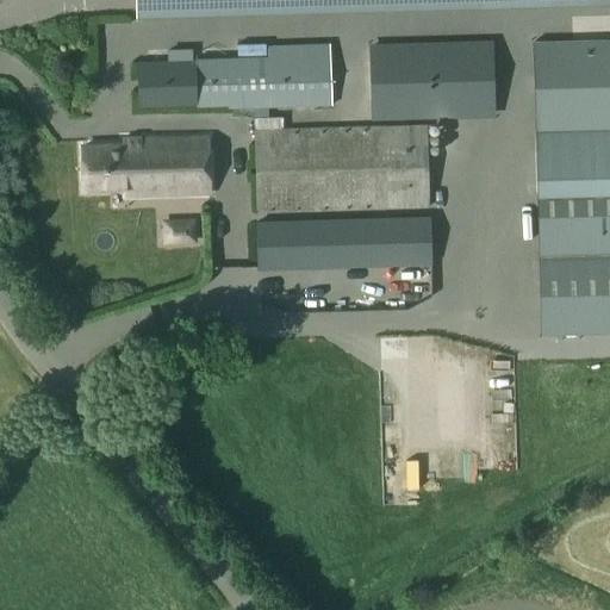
[(609,0),(132,0),(134,18),(609,4),(609,0)]
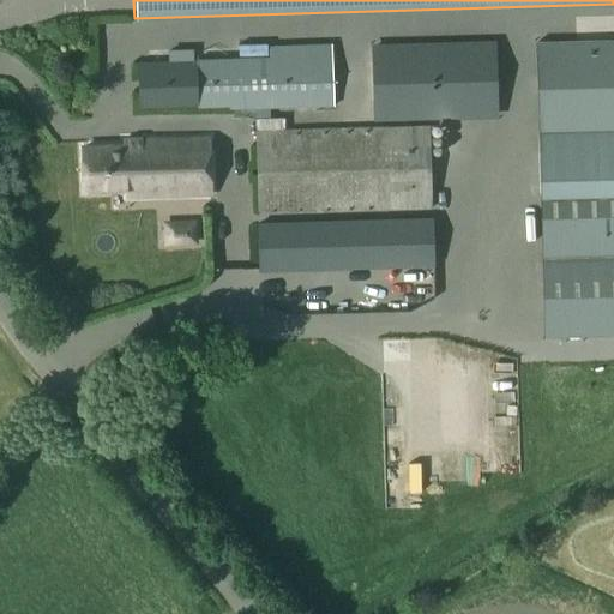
[(613,41),(536,44),(540,134),(613,132),(613,41)]
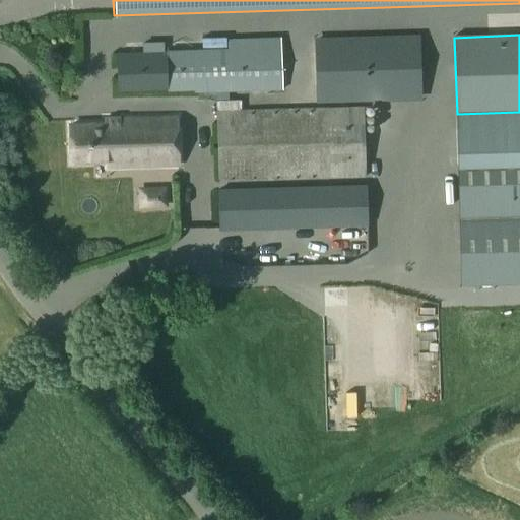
[(421,96),(419,37),(332,39),(318,40),(320,100),(421,96)]
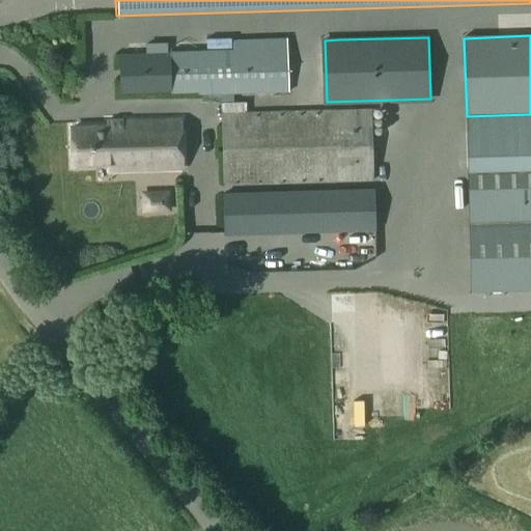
[(168,55),(119,57),(120,94),(200,91),(200,94),(288,92),(286,40),(234,42),(234,52),(168,54),(168,55)]
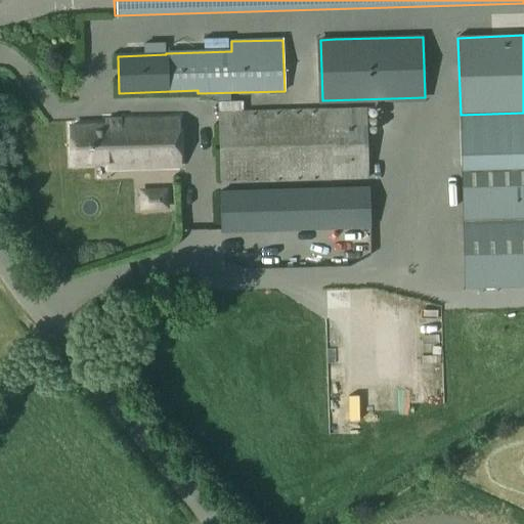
[(365,108),(218,113),(219,184),(368,180),(365,108)]
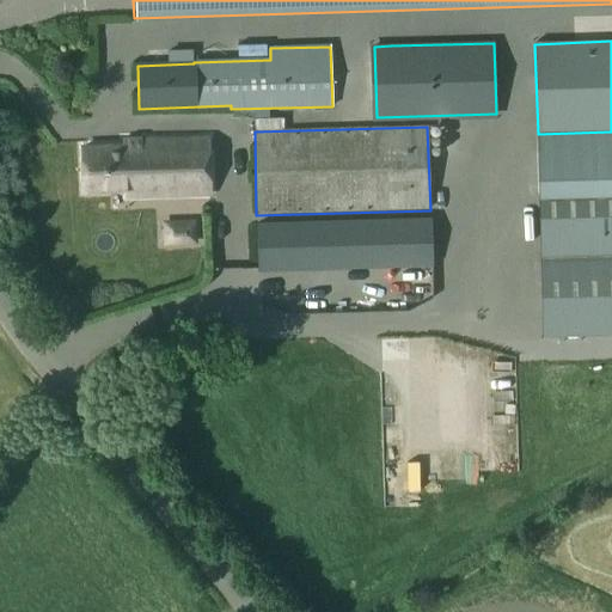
[(611,204),(611,132),(538,134),(539,207),(611,204)]
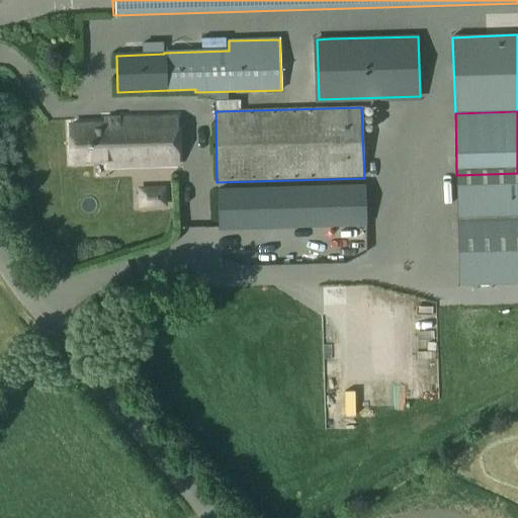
[(104,124),(69,125),(70,164),(105,163),(105,169),(177,166),(175,117),(118,119),(103,120),(104,124)]
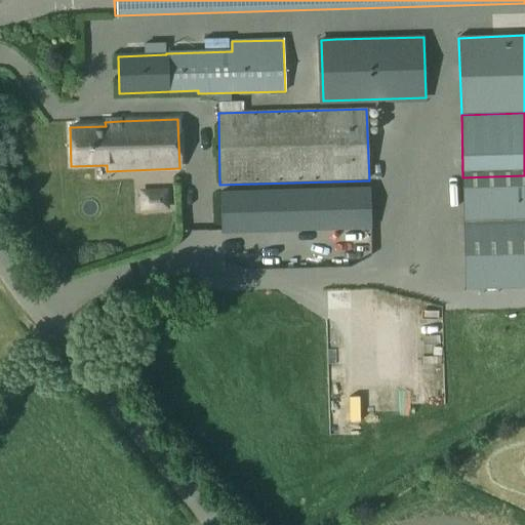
[(164,184),(146,185),(146,174),(133,175),(134,207),(165,206),(164,184)]
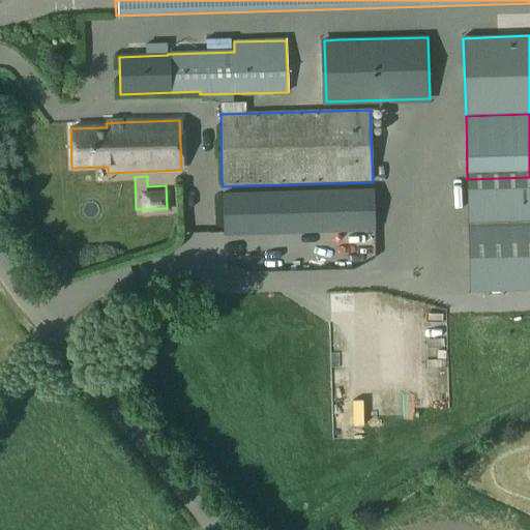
[(529,177),(467,179),(470,264),(529,262),(529,177)]
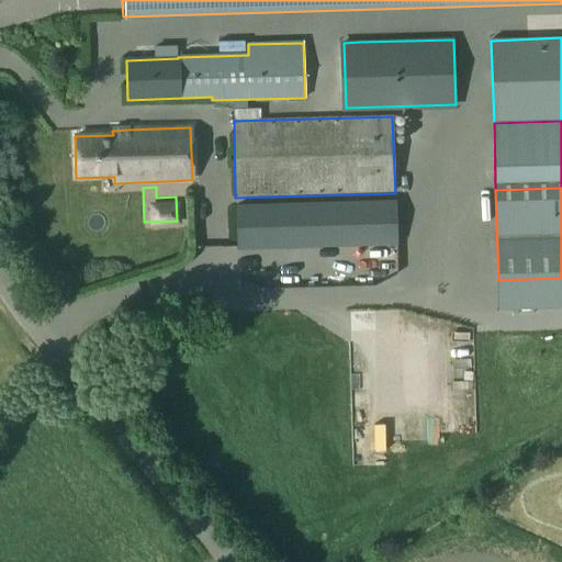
[(395,202),(236,206),(238,249),(397,245),(395,202)]
